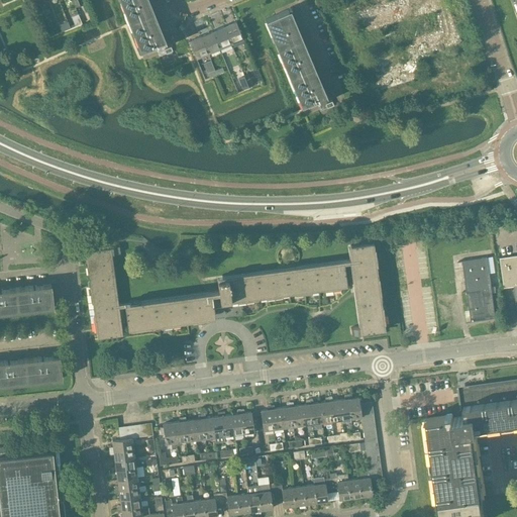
[(146,0),(120,0),(141,50),(145,48),(148,54),(158,50),(159,50),(169,46),(168,45),(172,44),(170,40),(167,41),(166,38),(164,39),(146,0)]
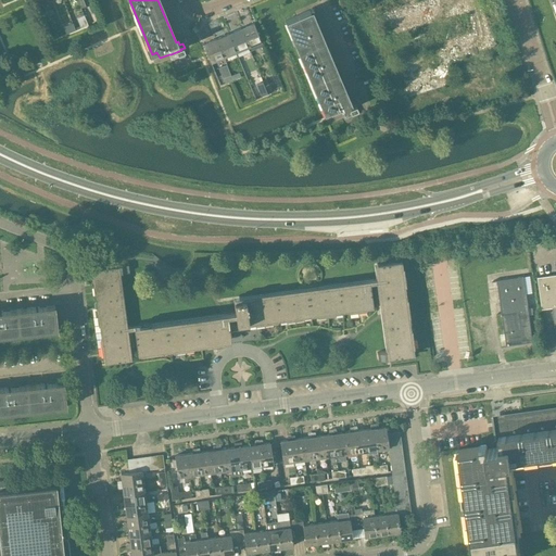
[(415,0),(381,10),(389,37),(468,14),(474,33),(489,28),(480,0),(415,0)]
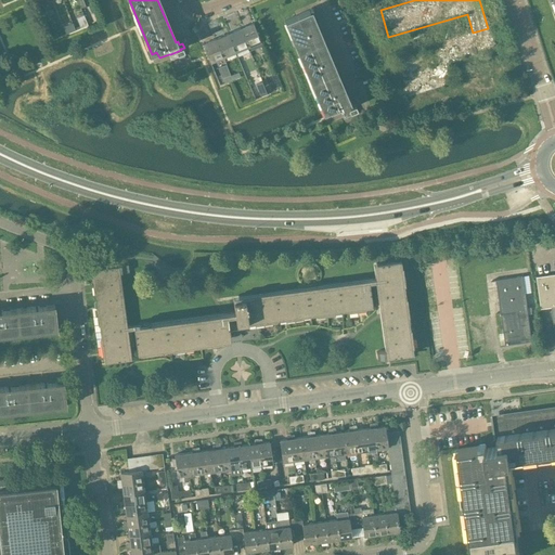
[(309,10),(285,21),(324,113),(328,110),(332,116),(343,112),(343,113),(353,108),(352,107),(357,105),(355,101),(351,103),(350,101),(348,101),(309,10)]
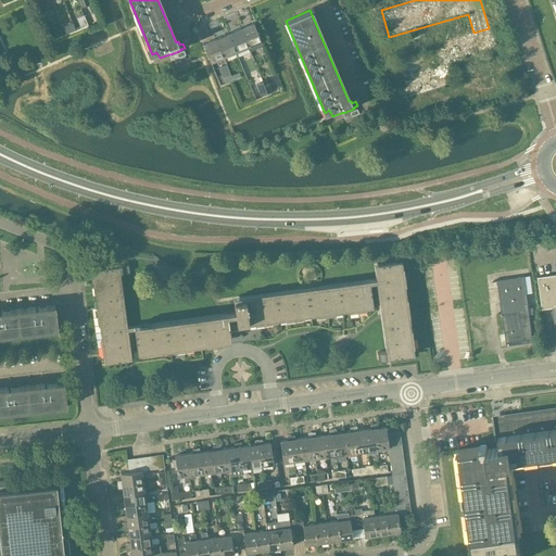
[(80,27),(88,25),(84,15),(77,17),(80,27)]
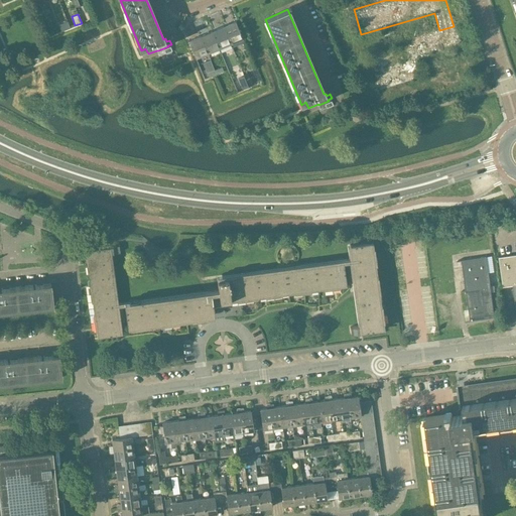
[(59,24),(61,30),(71,27),(68,21),(59,24)]
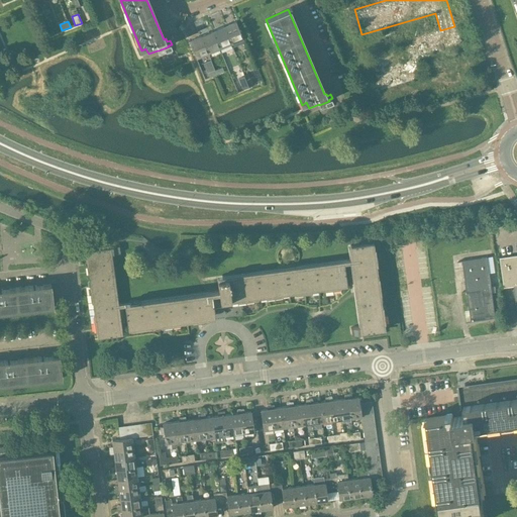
[(243,38),(236,22),(224,27),(231,43),(243,38)]
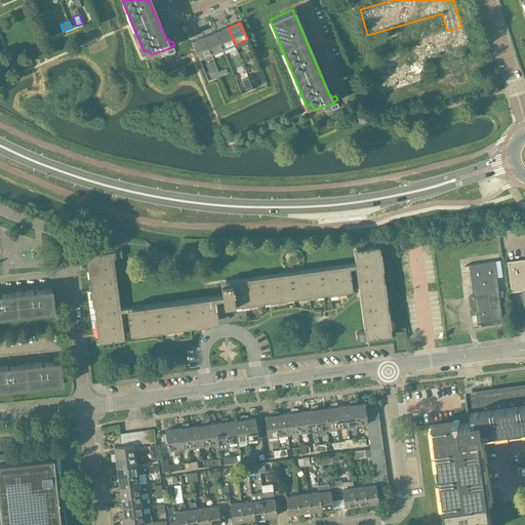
[(215,32),(223,49),(235,44),(228,28),(215,32)]
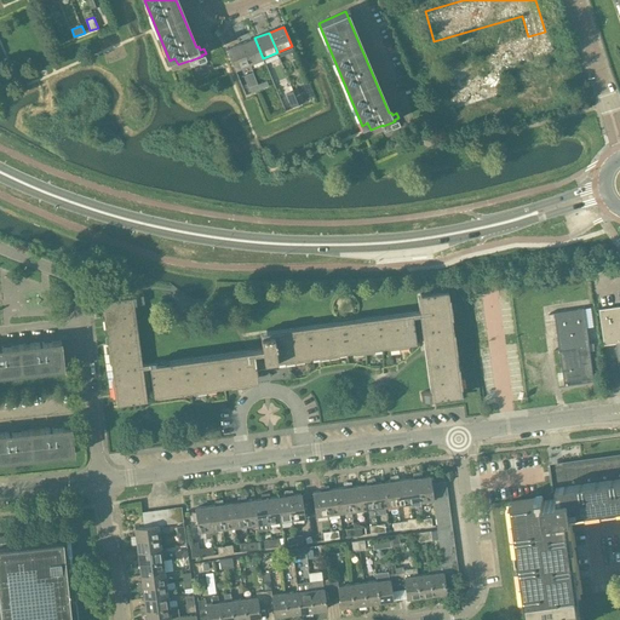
[(254,38),(241,44),(250,63),(263,58),(254,38)]
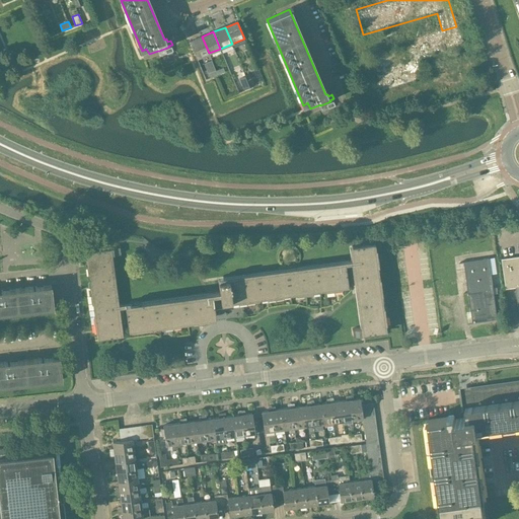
[(410,44),(414,58),(456,47),(452,32),(410,44)]
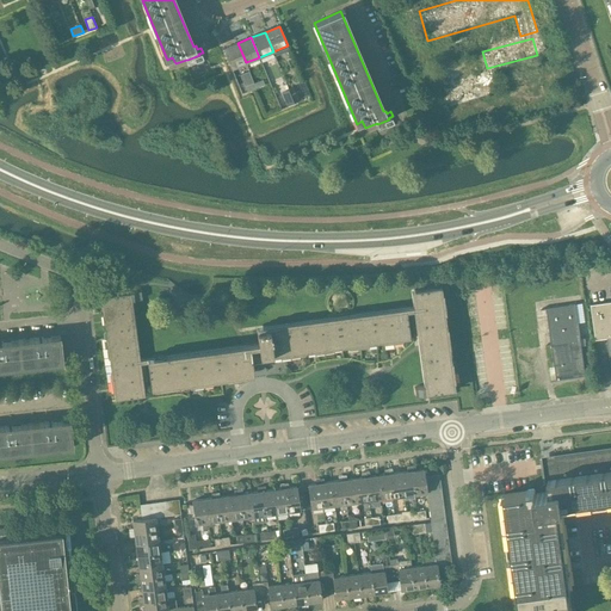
[(223,49),(232,68),(246,62),(238,43),(223,49)]
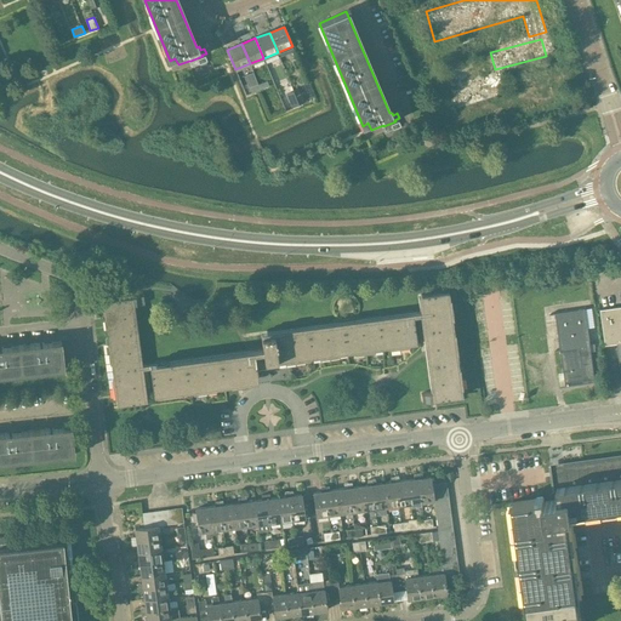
[(450,91),(455,109),(500,96),(494,77),(483,80),(476,57),(450,66),(457,89),(450,91)]
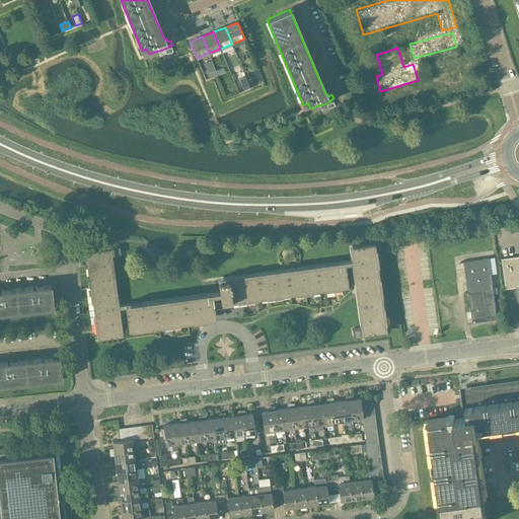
[(255,84),(251,73),(245,75),(249,86),(255,84)]
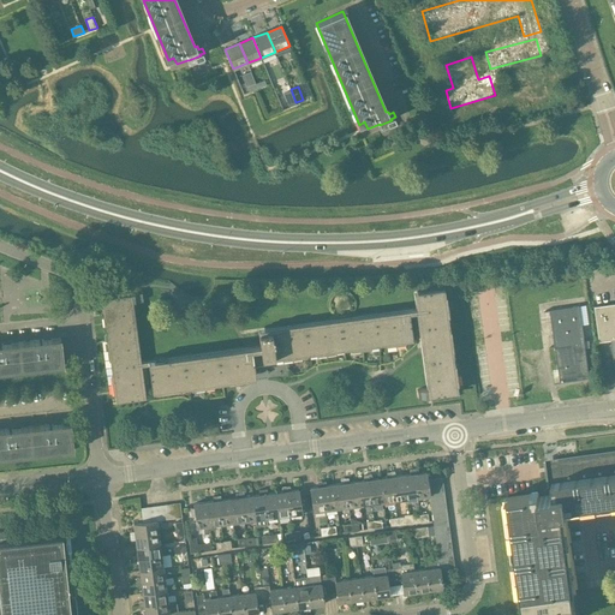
[(284,93),(288,106),(296,102),(291,89),(284,93)]
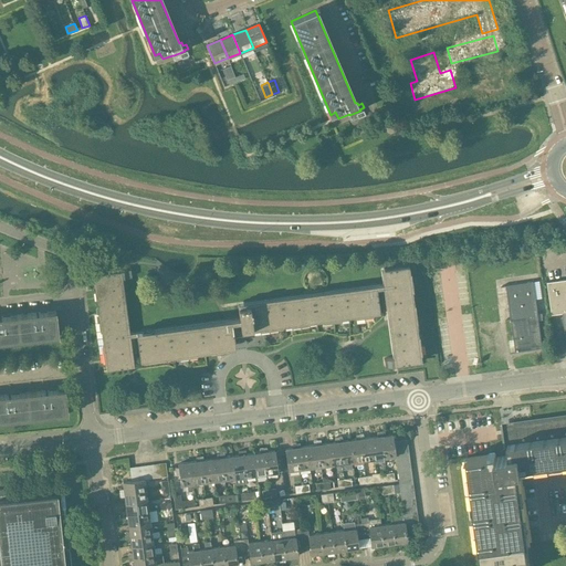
[(419,360),(408,265),(384,268),(394,356),(381,357),(383,365),(419,360)]
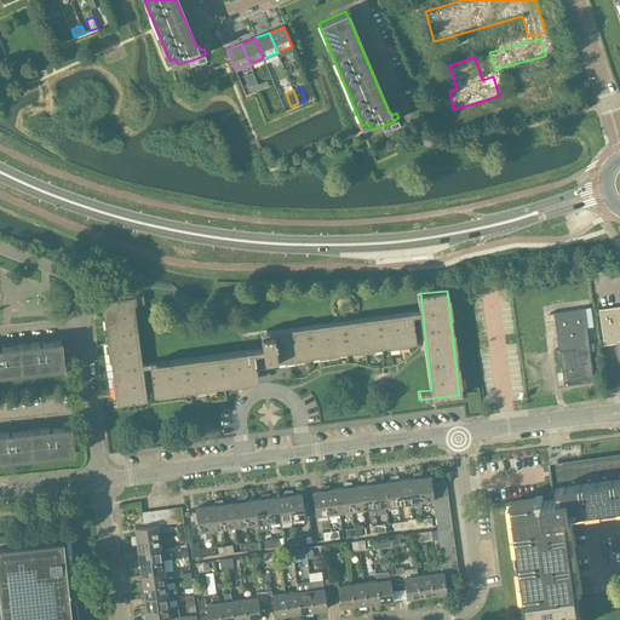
[(143,296),(103,300),(116,406),(143,402),(131,305),(144,303),(143,296)]
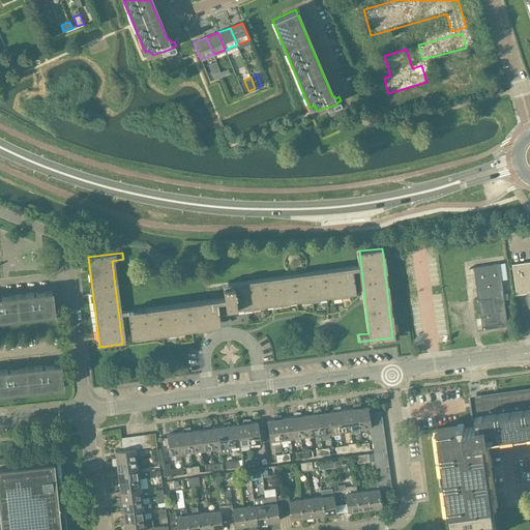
[(529,261),(512,264),(517,294),(527,292),(526,292),(529,291),(529,261)]
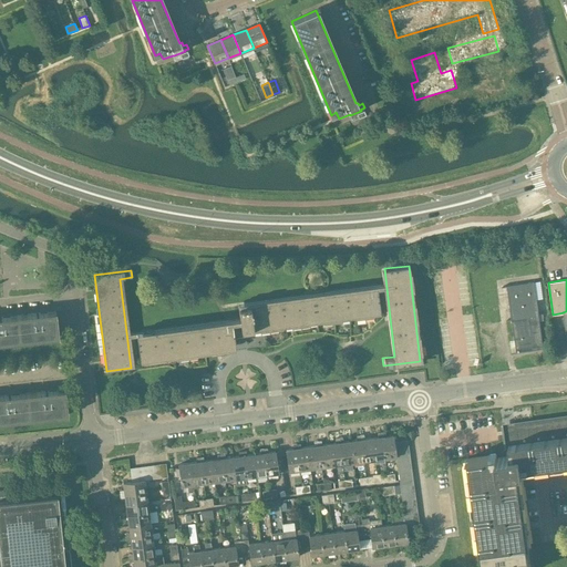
[(508,285),(506,285),(508,296),(508,300),(512,319),(538,315),(534,281),(525,282),(508,285)]
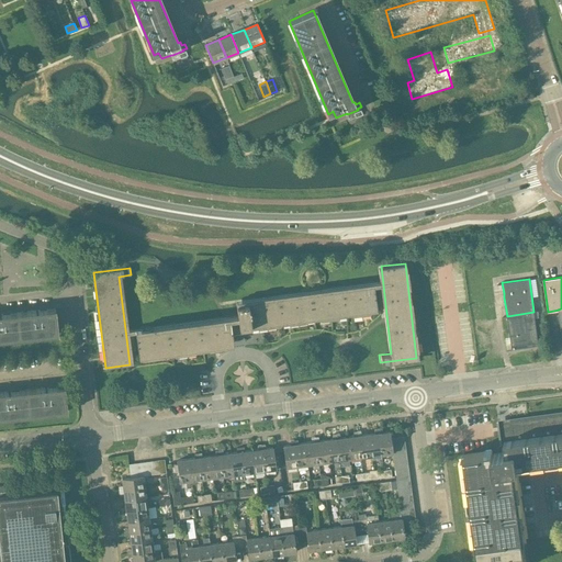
[(373,287),(263,301),(236,304),(237,314),(229,314),(229,319),(135,332),(138,356),(233,343),(231,328),(377,310),(373,287)]
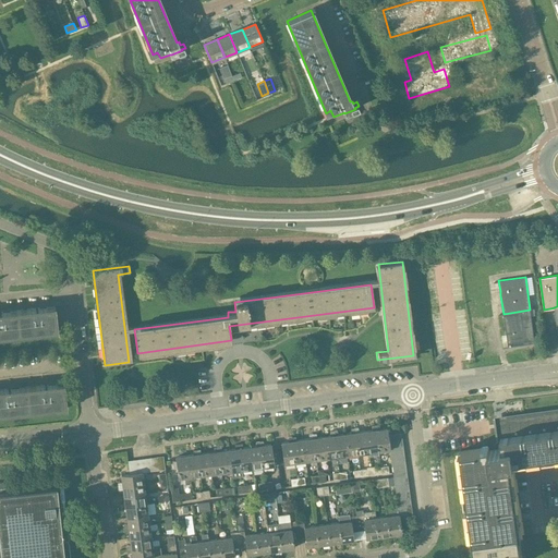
[(55,306),(0,312),(0,338),(58,331),(55,306)]
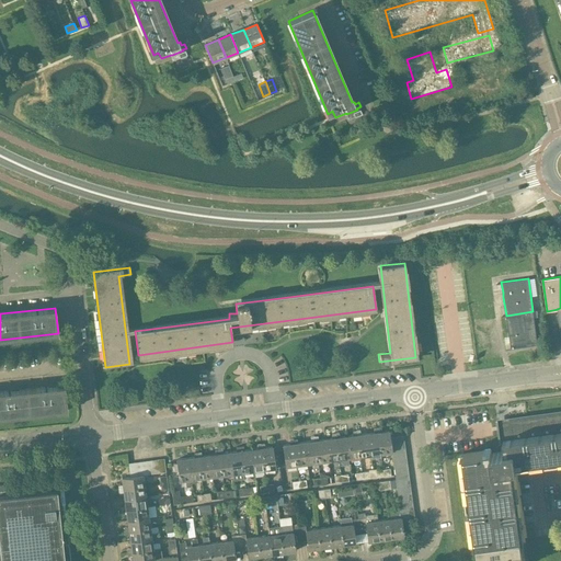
[(538,344),(533,311),(506,316),(511,348),(538,344)]
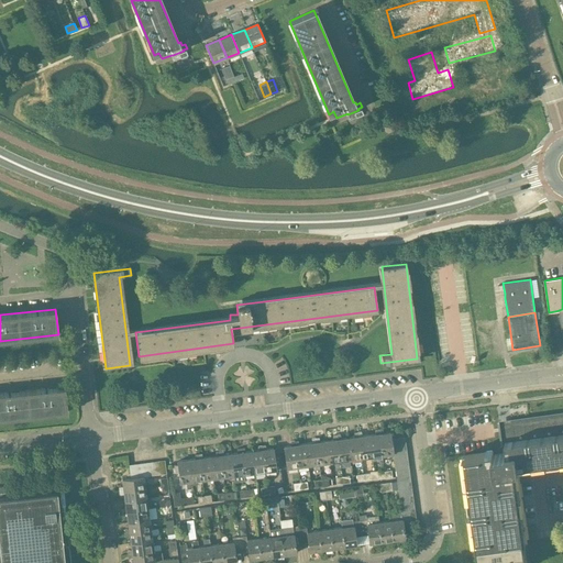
[(64,386),(0,393),(0,418),(67,411),(64,386)]
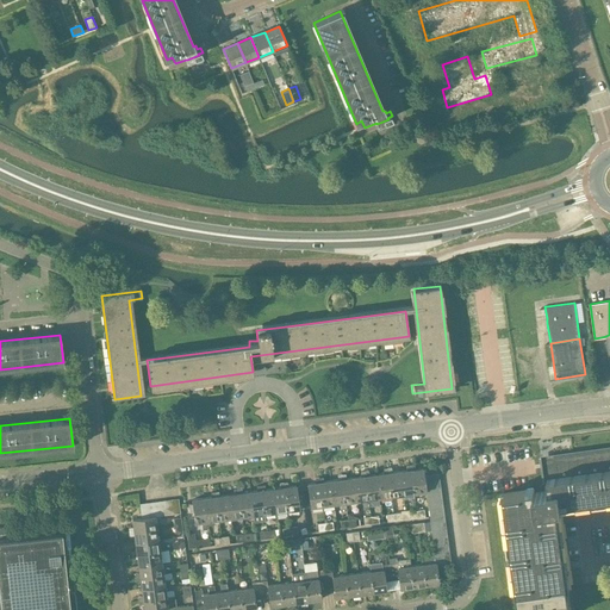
[(535,487),(504,492),(518,593),(520,597),(518,597),(520,609),(571,609),(568,590),(558,509),(562,508),(562,504),(609,497),(609,449),(553,458),(554,472),(547,473),(549,491),(535,493),(535,487)]
